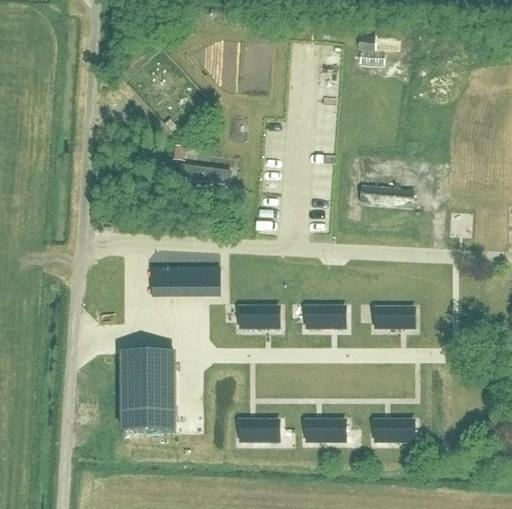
[(352,113),(353,80),(320,79),(319,112),(352,113)]
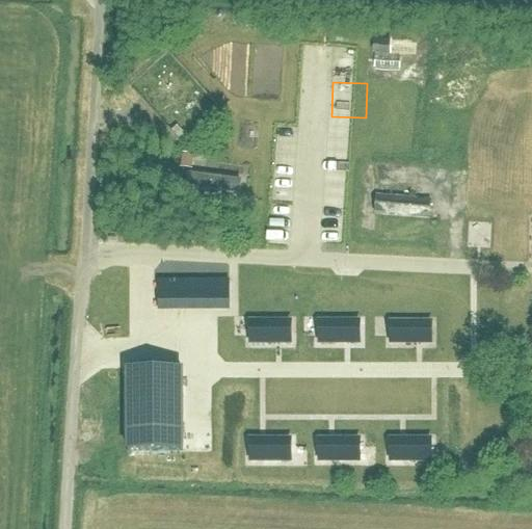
[(179,139),(185,133),(177,125),(171,130),(179,139)]
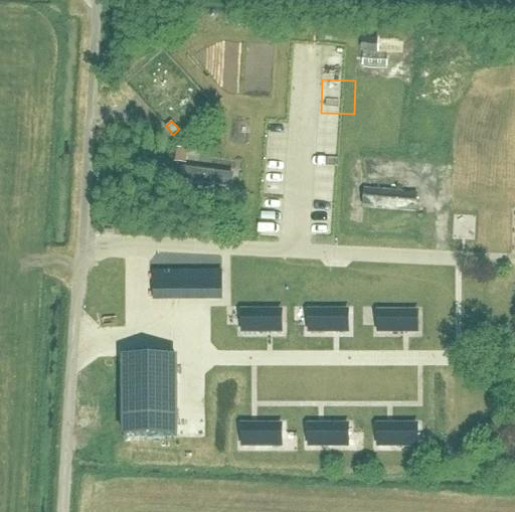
[(176,154),(190,155),(192,141),(177,140),(176,154)]
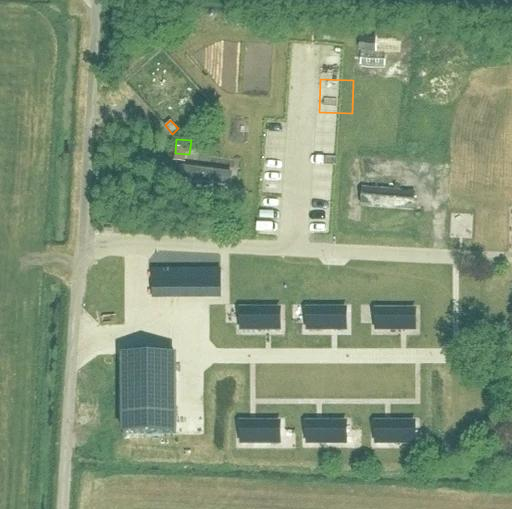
[(304,207),(322,205),(321,193),(303,195),(304,207)]
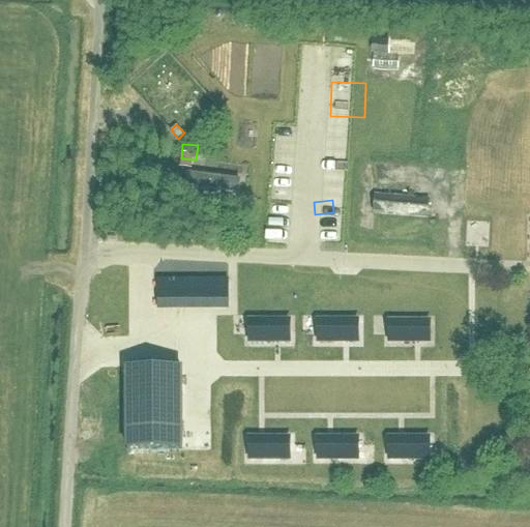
[(467,220),(467,253),(522,253),(522,220),(467,220)]
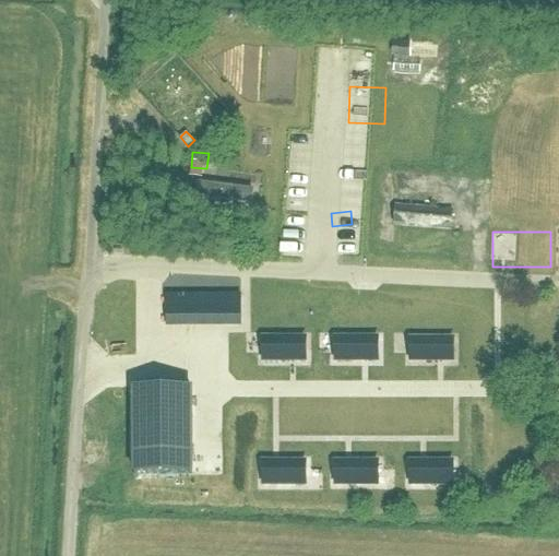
[(166,295),(166,321),(241,321),(241,295),(166,295)]
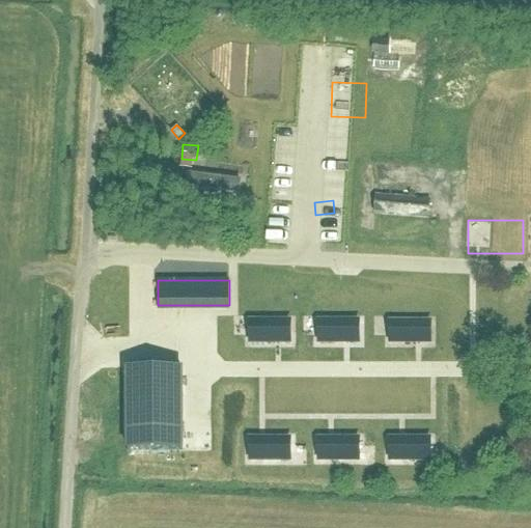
[(289,320),(249,320),(249,341),(289,341),(289,320)]
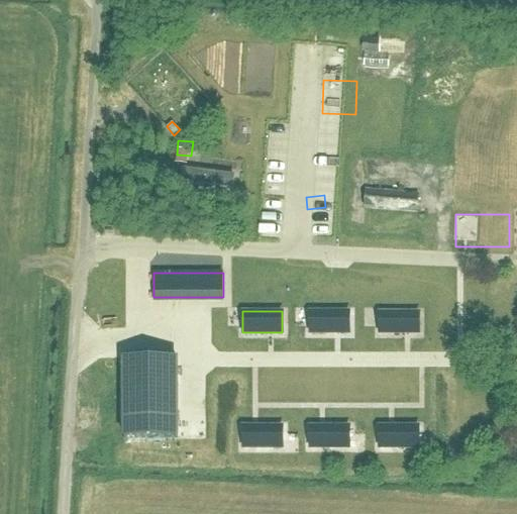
[(349,311),(310,311),(309,332),(349,332),(349,311)]
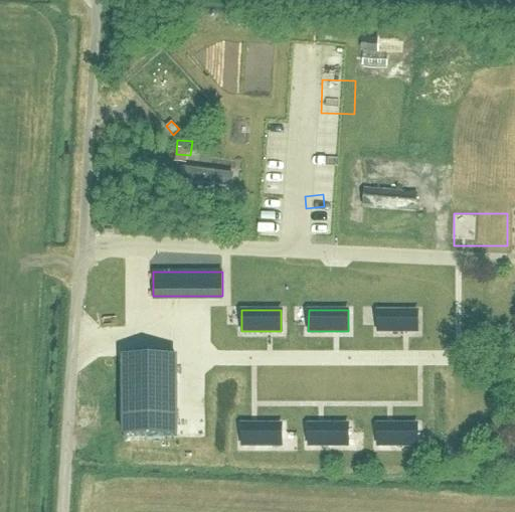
[(378,311),(378,331),(416,331),(416,311),(378,311)]
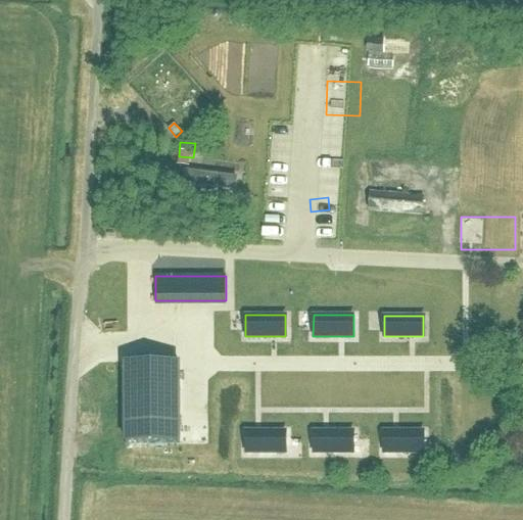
[(125,443),(179,442),(179,360),(151,360),(151,353),(139,353),(139,360),(125,360),(125,443)]
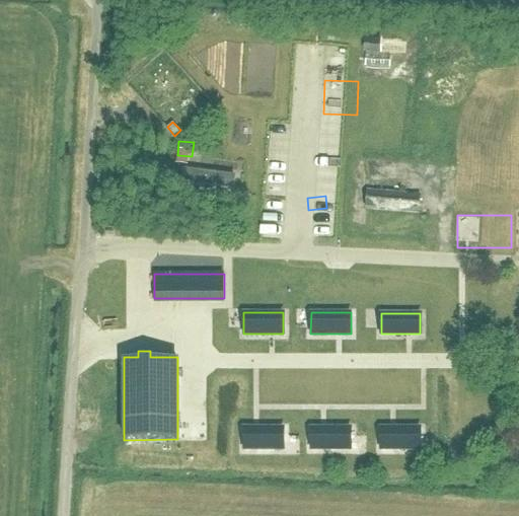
[(284,448),(283,428),(244,428),(244,448),(284,448)]
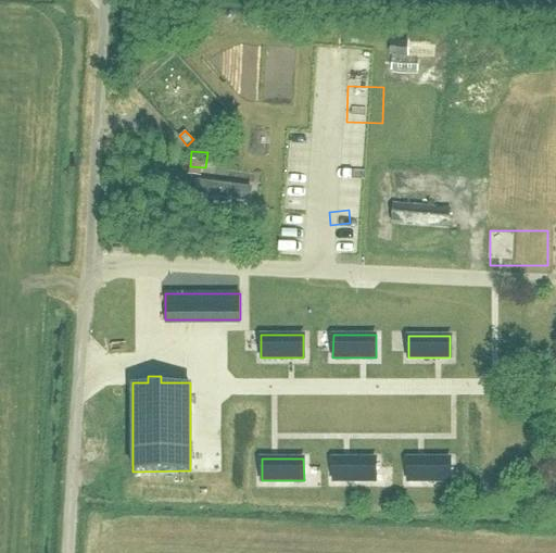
[(376,480),(376,459),(333,459),(333,480),(376,480)]
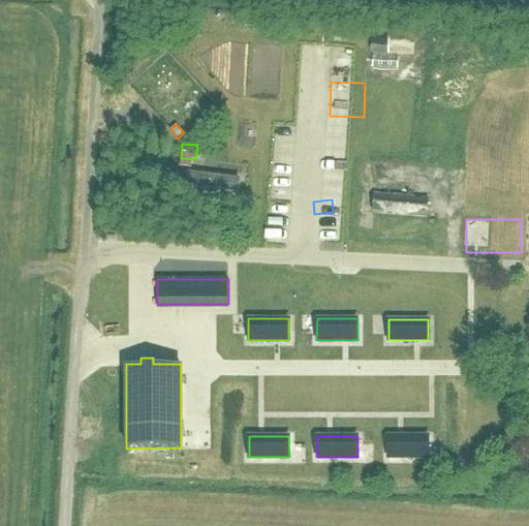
[(428,436),(387,436),(387,457),(428,457),(428,436)]
